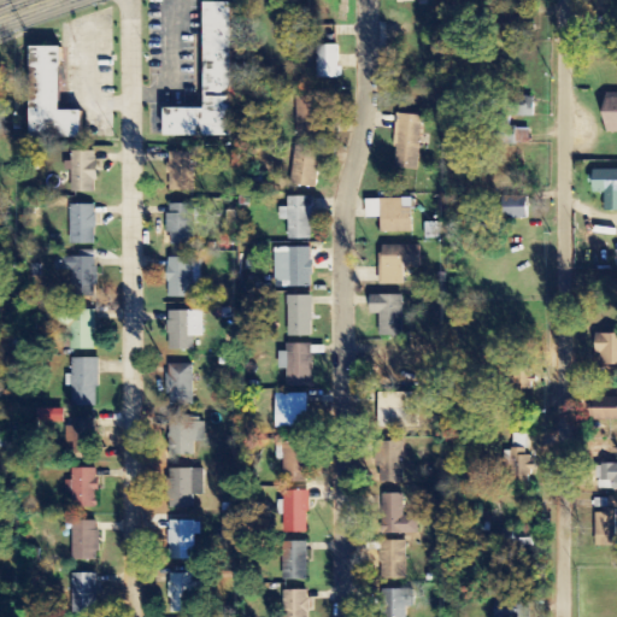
[(201,0),(201,99),(228,99),(228,0),(201,0)]
